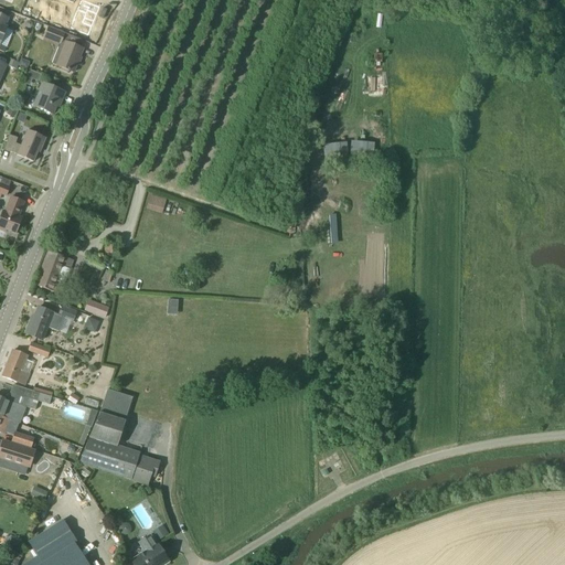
[(81,0),(70,29),(88,35),(99,8),(81,0)]
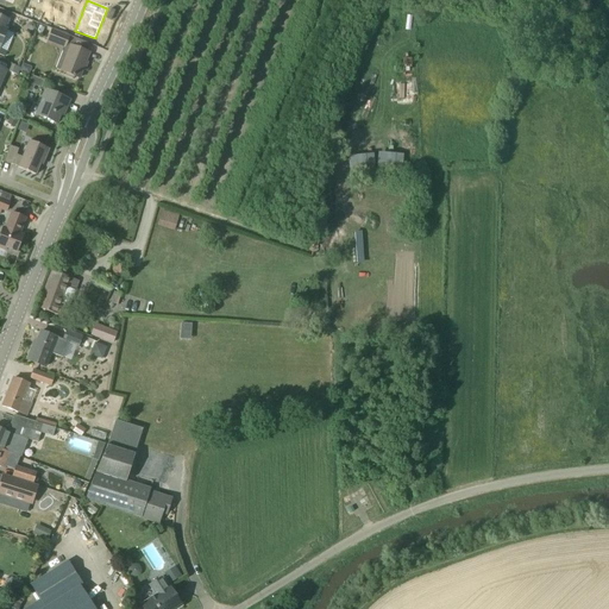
[(79,79),(89,52),(66,43),(68,37),(51,30),(46,42),(64,49),(56,69),(61,70),(67,74),(67,75),(71,77),(73,76),(79,79)]
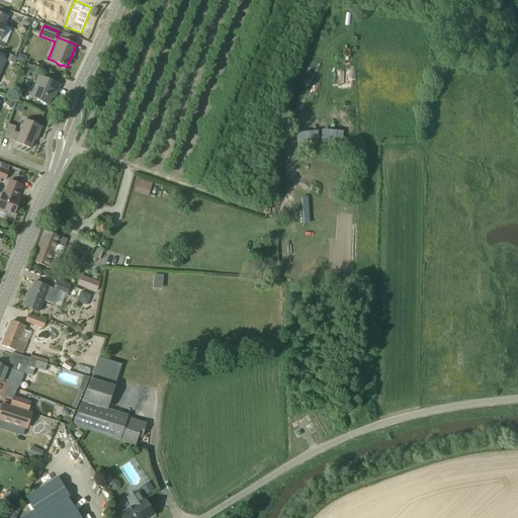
[(15,64),(17,58),(10,55),(7,61),(15,64)]
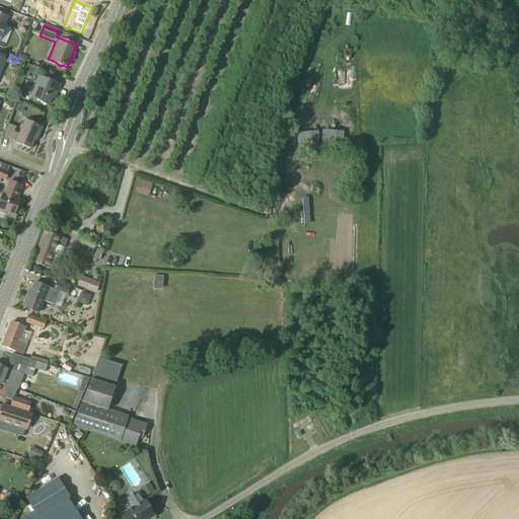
[(27,65),(26,71),(35,75),(39,69),(27,65)]
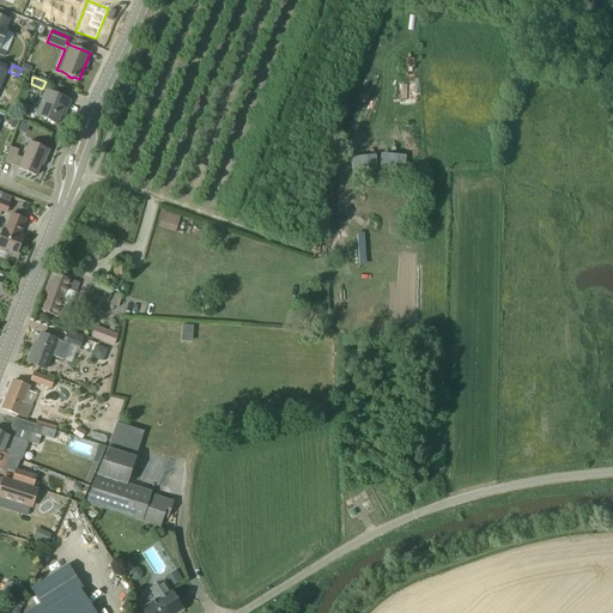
[(66,110),(71,101),(47,90),(36,115),(58,125),(64,109),(66,110)]
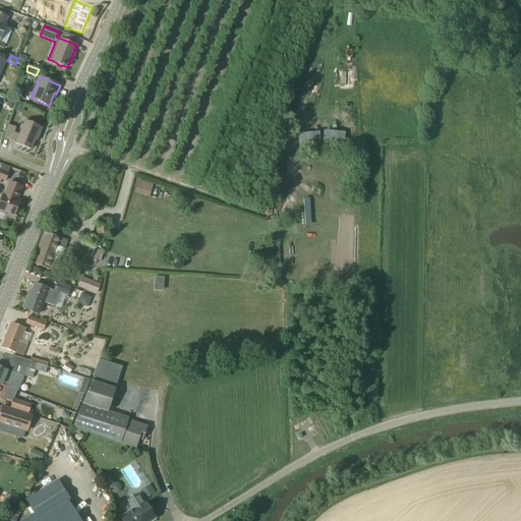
[(10,99),(7,104),(12,108),(15,103),(10,99)]
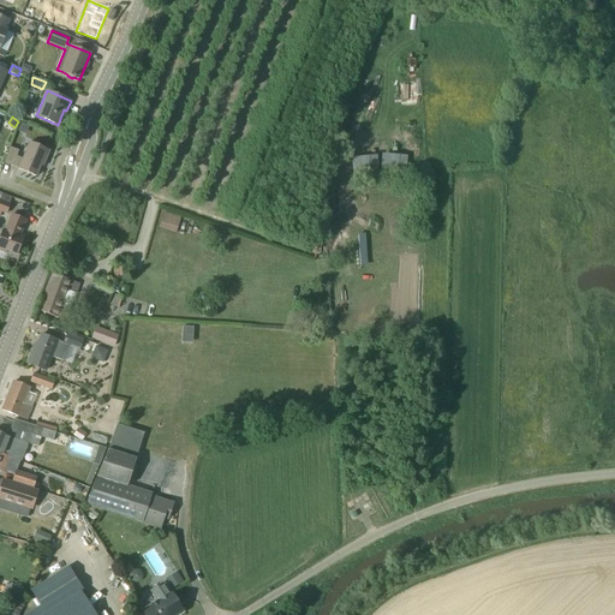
[(46,161),(49,150),(30,142),(23,159),(17,156),(19,150),(10,147),(4,163),(13,166),(18,168),(18,169),(36,177),(43,160),(46,161)]
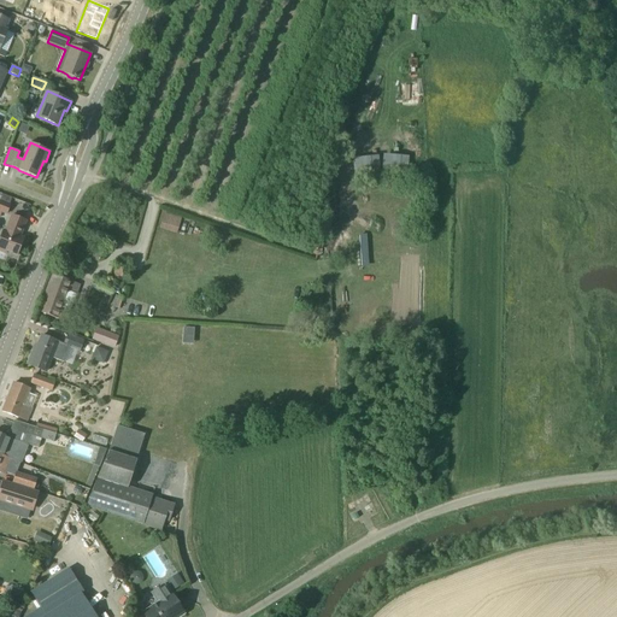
[(406,175),(406,156),(381,156),(381,174),(406,175)]
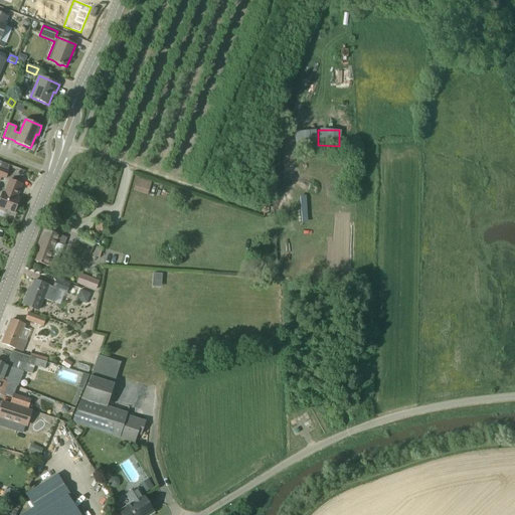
[(296,146),(316,145),(315,131),(295,132),(296,146)]
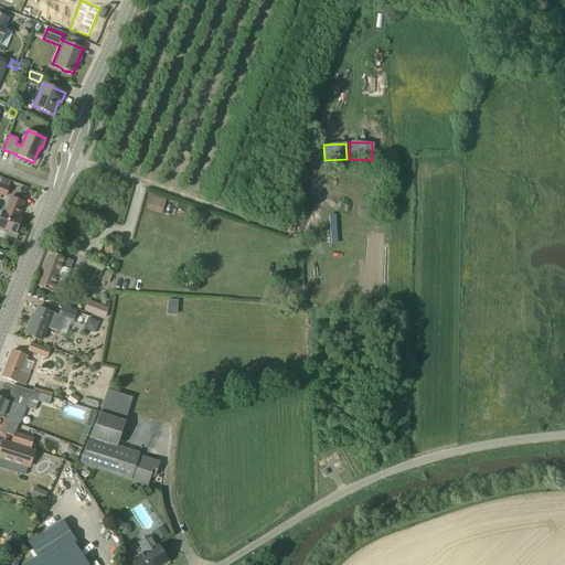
[(2,178),(0,183),(8,188),(10,181),(2,178)]
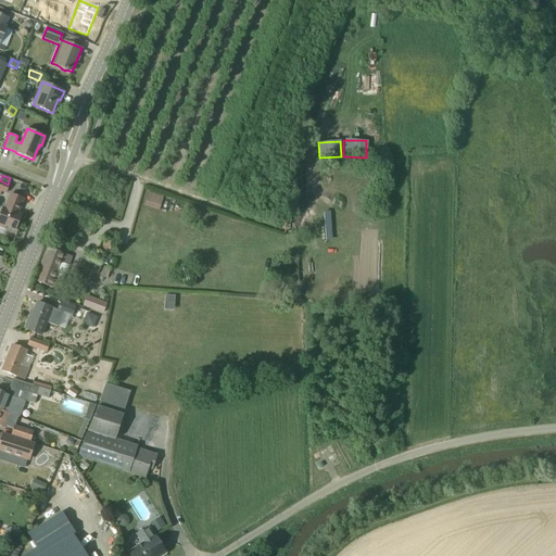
[(5,192),(9,185),(8,185),(0,180),(0,190),(1,191),(5,192)]
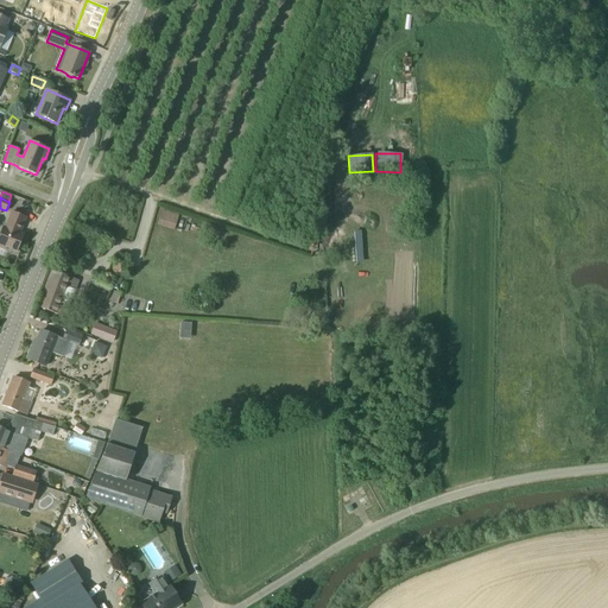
[(162,210),(157,225),(173,230),(178,216),(162,210)]
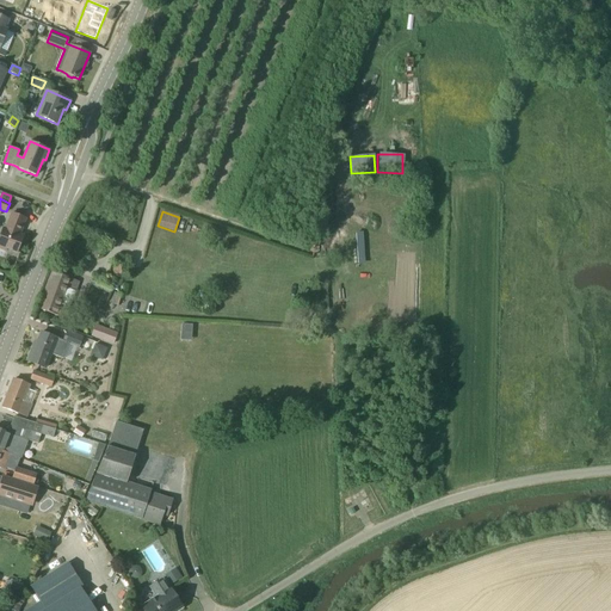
[(20,234),(26,218),(11,214),(5,229),(2,228),(0,235),(0,248),(6,251),(6,248),(17,252),(23,235),(20,234)]
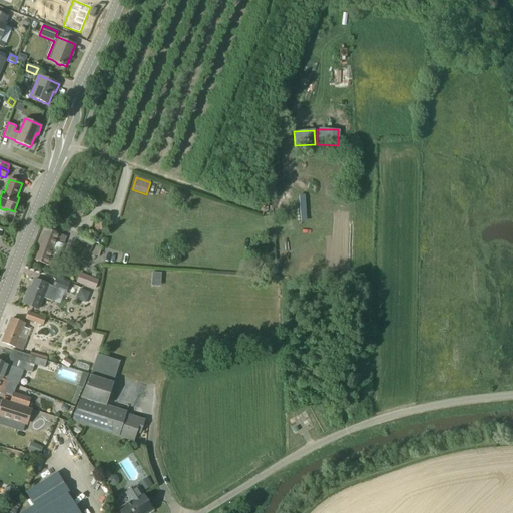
[(81,218),(86,205),(75,201),(70,213),(81,218)]
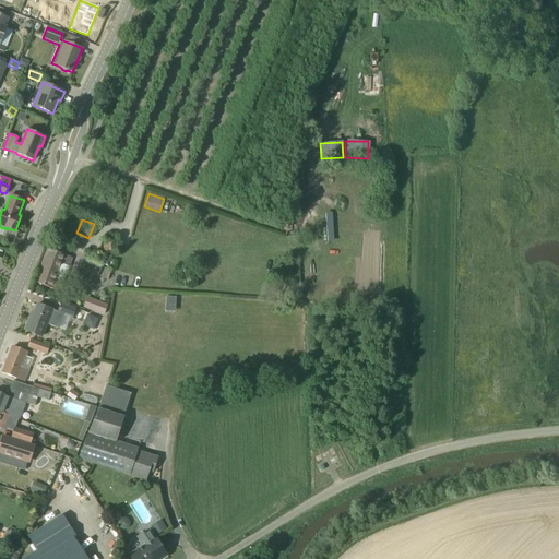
[(113,253),(118,240),(107,236),(103,250),(113,253)]
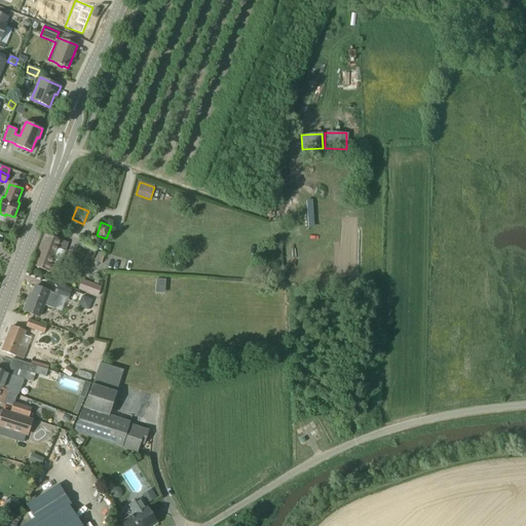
[(55,274),(68,242),(45,234),(34,266),(55,274)]
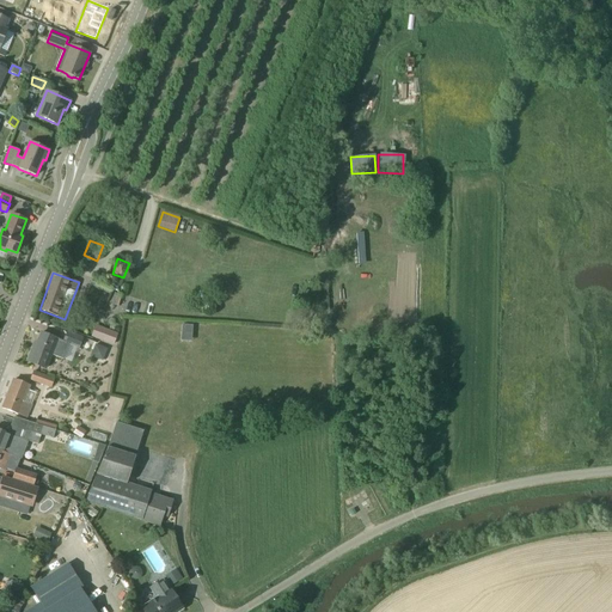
[(110,294),(112,285),(92,277),(90,287),(110,294)]
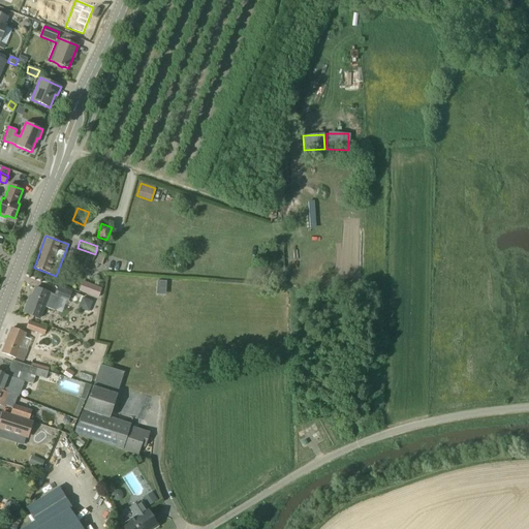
[(101,265),(105,255),(97,252),(93,262),(101,265)]
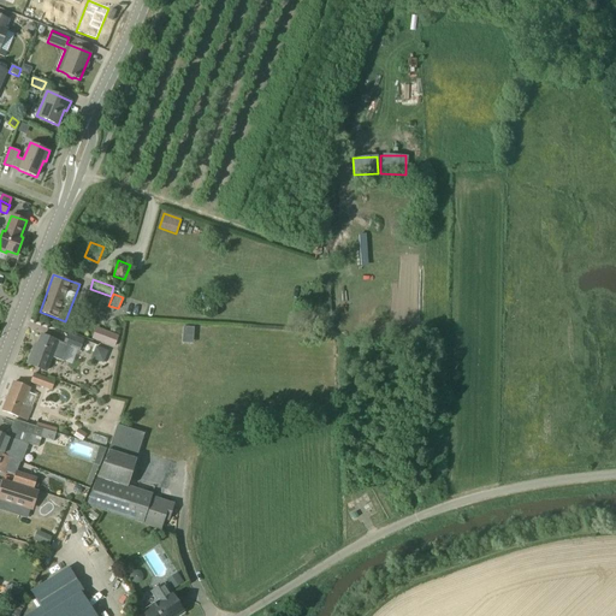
[(95,326),(90,338),(113,348),(118,336),(95,326)]
